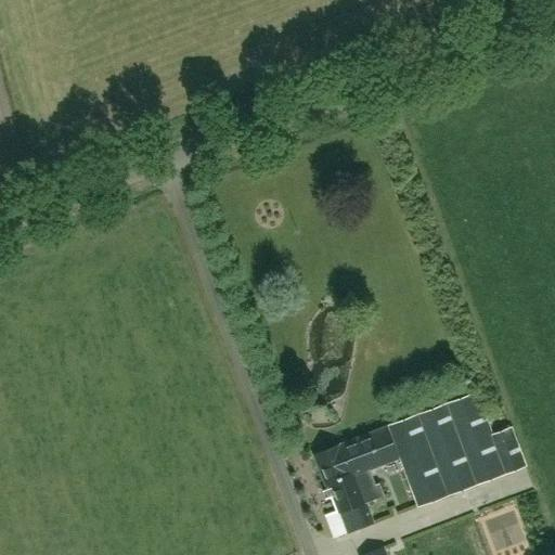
[(387,425),(417,507),(527,467),(513,427),(511,428),(493,435),(477,392),(387,425)]
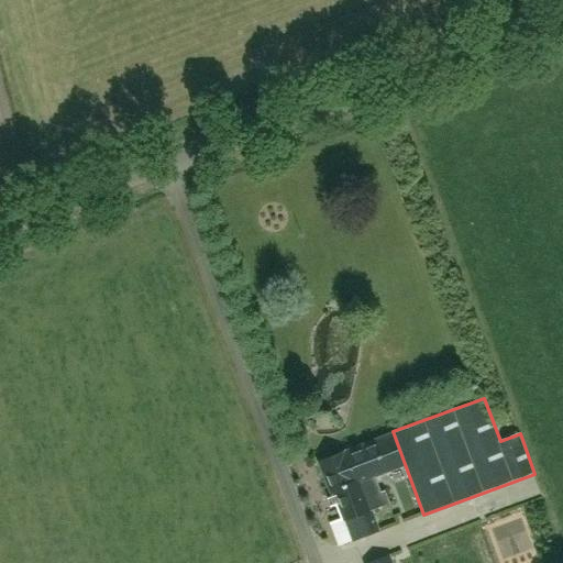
[(390,433),(341,451),(353,483),(356,482),(362,497),(378,490),(373,476),(403,466),(390,433)]
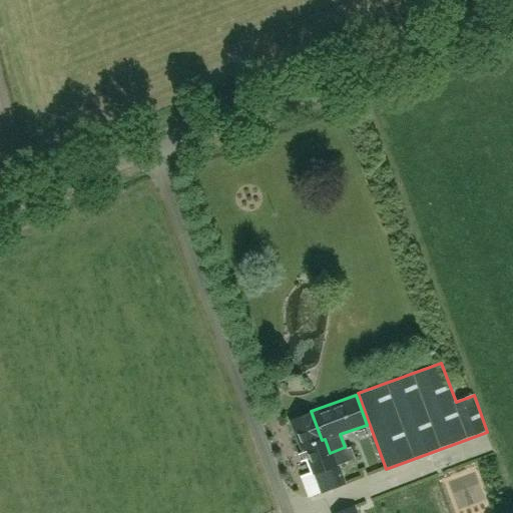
[(322,440),(311,411),(290,419),(306,463),(308,462),(312,472),(301,476),(308,496),(319,492),(319,493),(346,483),(339,464),(355,458),(351,447),(345,449),(345,447),(330,453),(325,439),(322,440)]
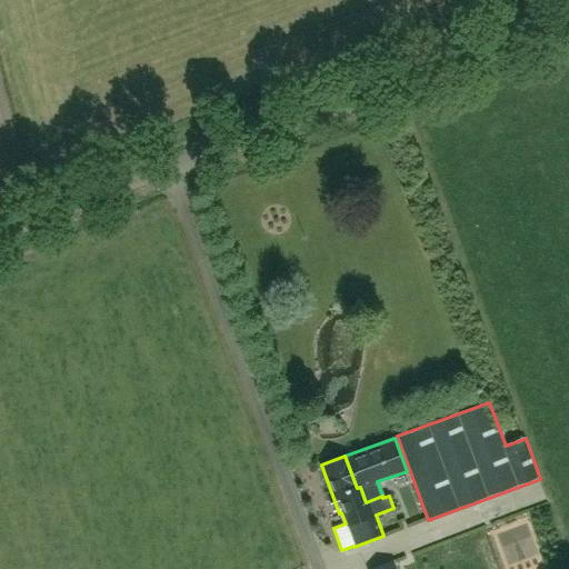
[(429,539),(439,568),(539,568),(521,510),(429,539)]
